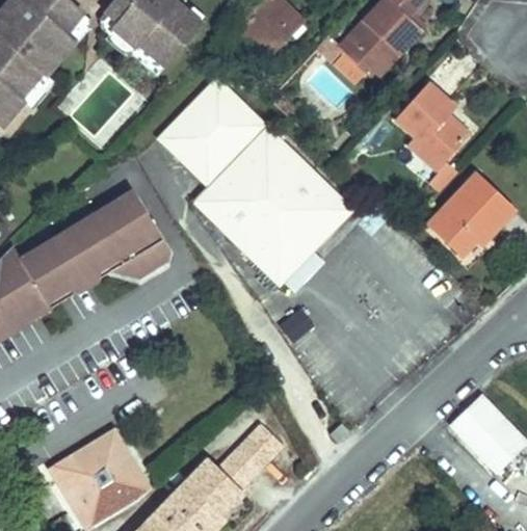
[(0,120),(6,125),(28,100),(24,97),(46,71),(50,74),(77,41),(68,33),(86,12),(72,0),(8,0),(0,10),(0,120)]
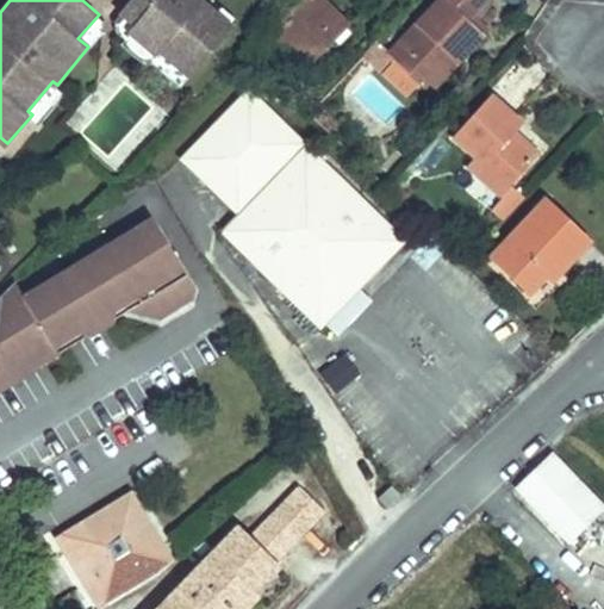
[(234,24),(205,0),(132,0),(123,12),(137,24),(132,31),(157,51),(160,48),(191,74),(234,24)]
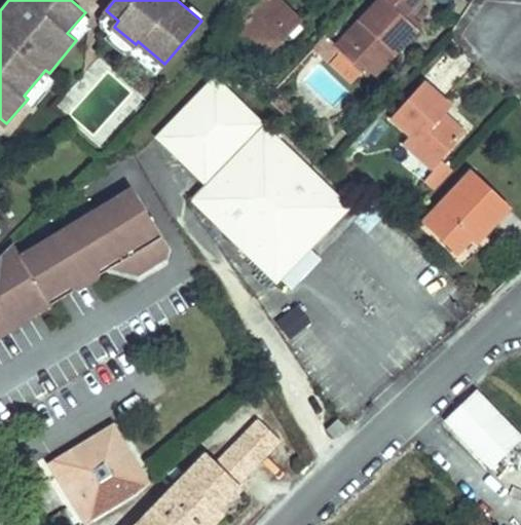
[(276,0),(258,0),(230,31),(258,57),(296,16),(276,0)]
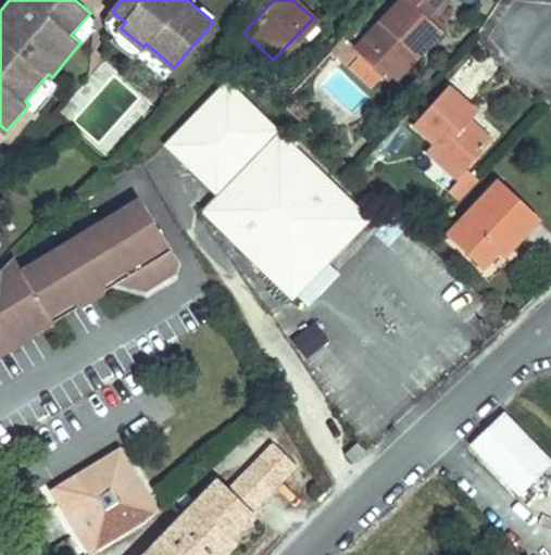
[(396,0),(351,47),(357,52),(382,76),(408,48),(416,55),(441,29),(424,13),(437,0),(396,0)]
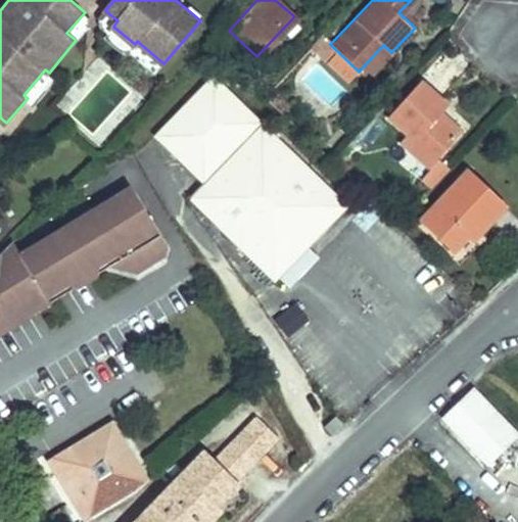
[(118,20),(105,10),(101,14),(99,24),(156,72),(163,63),(137,41),(135,44),(113,27),(118,20)]
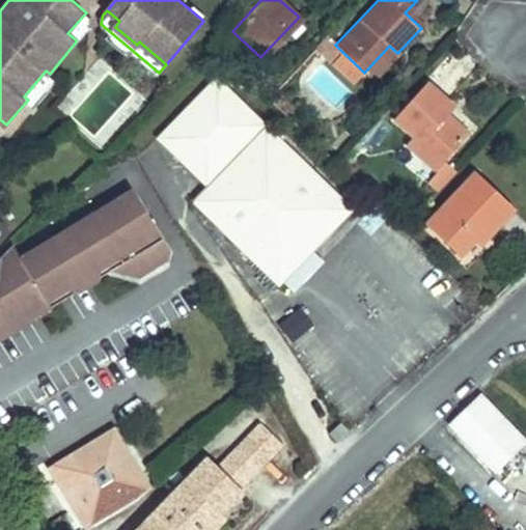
[(91,17),(86,12),(67,33),(77,40),(90,26),(91,17)]
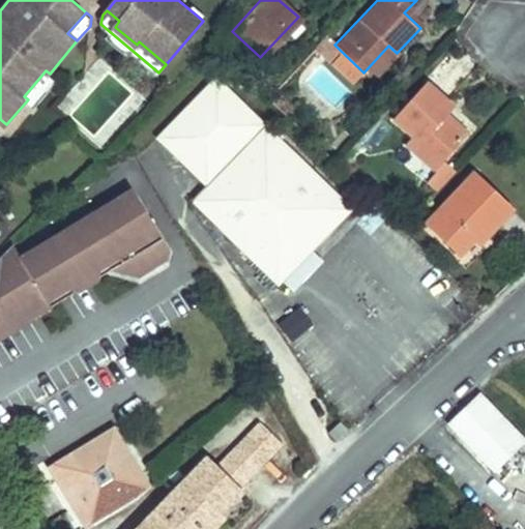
[(324,35),(312,48),(327,62),(340,50),(334,45),(324,35)]
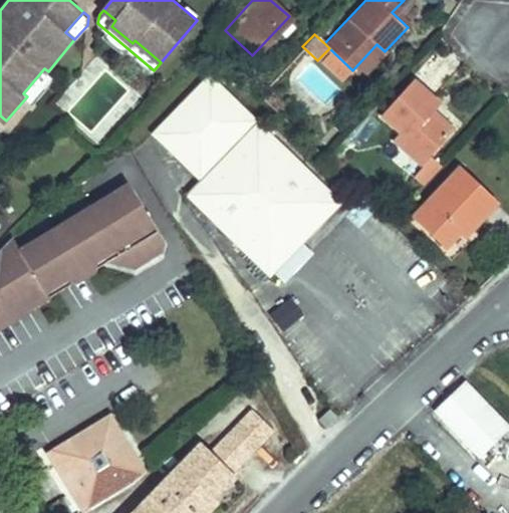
[(359,77),(385,51),(376,44),(352,70),(359,77)]
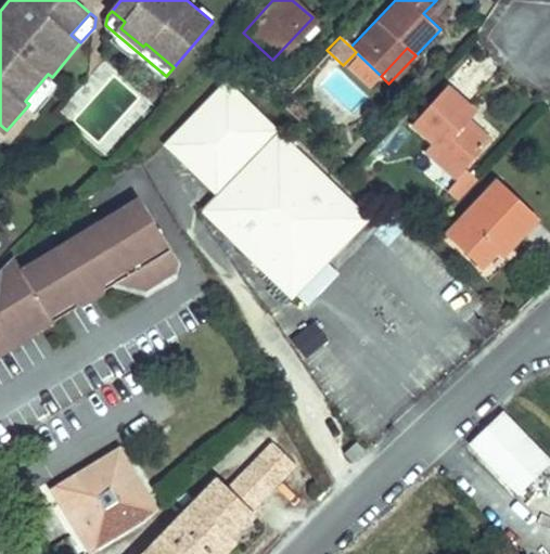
[(365,214),(222,72),(160,134),(196,170),(221,195),(202,214),(284,295),(288,292),(322,257),(365,214)]
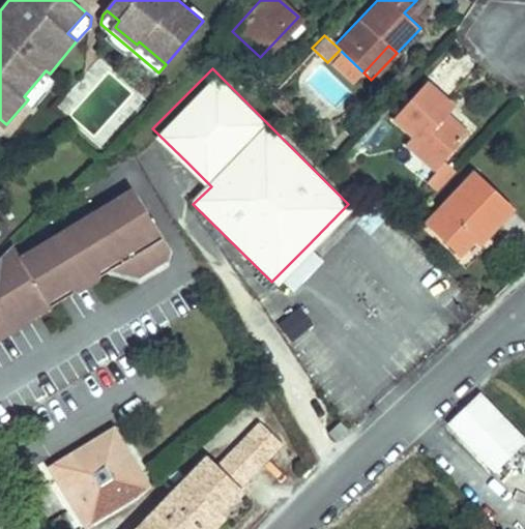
[(46,70),(24,96),(28,99),(36,107),(58,81),(50,74),(46,70)]
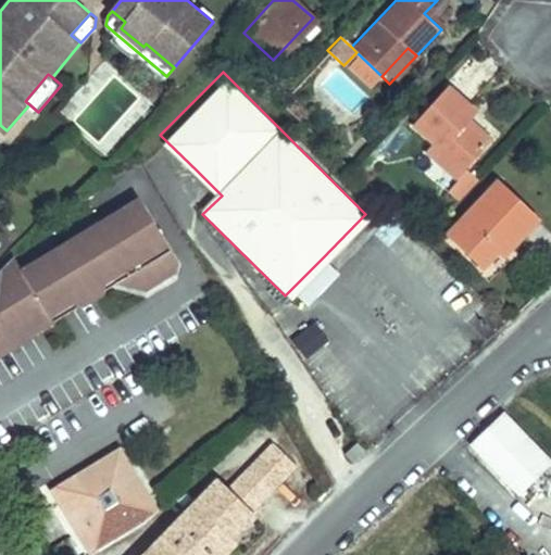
[(425,144),(452,172),(488,135),(467,114),(476,106),(449,79),(413,117),(433,137),(425,144)]
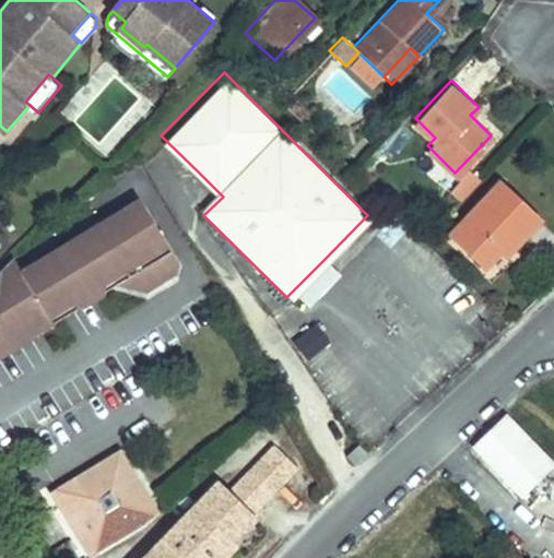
[(499,179),(449,230),(481,261),(474,268),(487,281),(518,249),(513,244),(539,217),(499,179)]
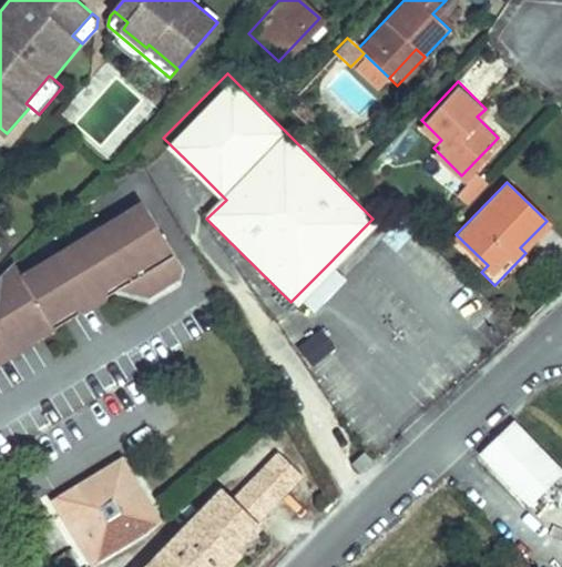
[(19,267),(0,287),(0,357),(123,274),(129,283),(133,289),(150,293),(174,275),(177,262),(141,202),(29,282),(19,267)]
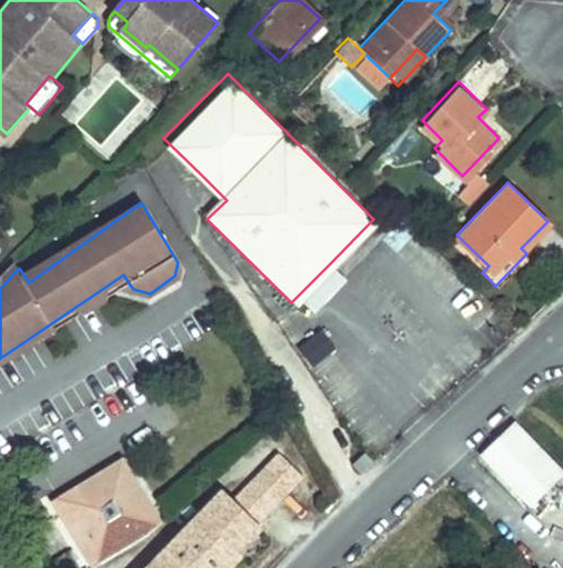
[(330,263),(294,299),(303,308),(339,272),(330,263)]
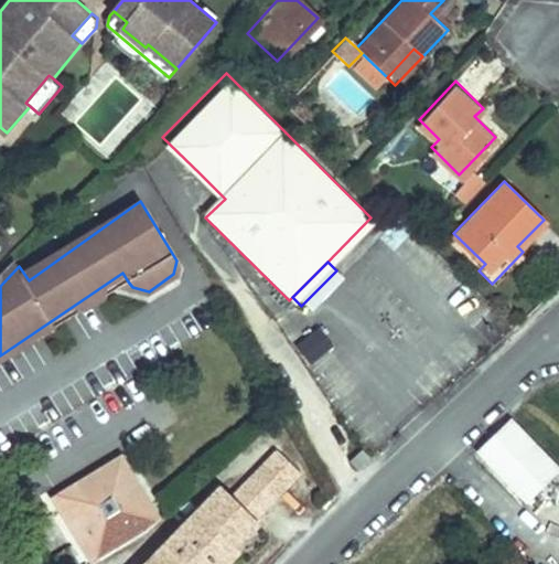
[(122,273),(0,355),(0,370),(0,371),(45,339),(128,282),(122,273)]
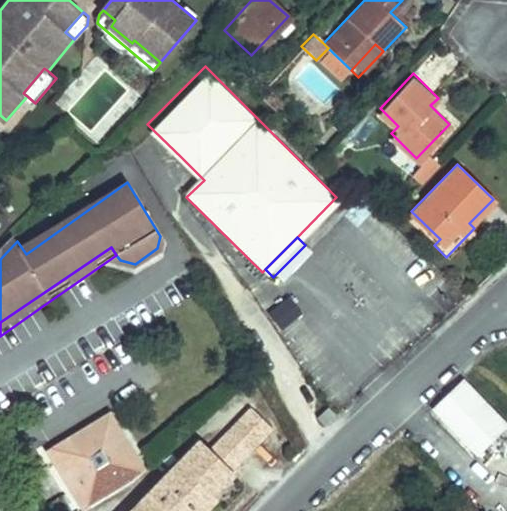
[(506,421),(467,381),(439,409),(481,453),(506,429),(506,421)]
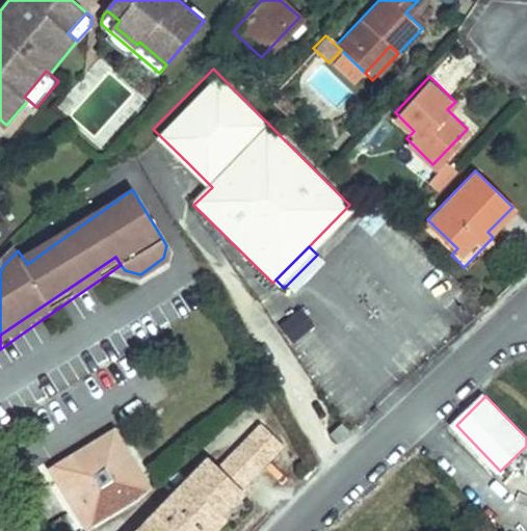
[(246,483),(288,439),(267,419),(226,463),(212,451),(189,475),(194,479),(169,507),(164,503),(137,530),(207,530),(209,529),(210,530),(215,530),(231,514),(230,512),(225,508),(246,483)]
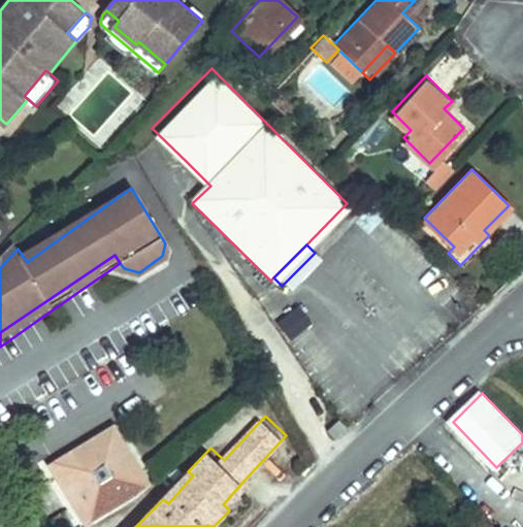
[(346,422),(333,434),(340,441),(353,429),(346,422)]
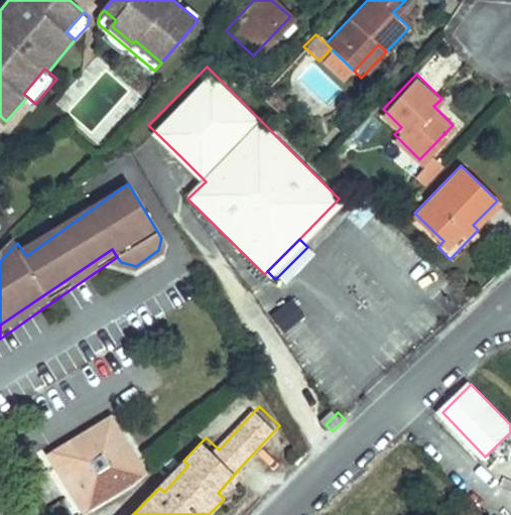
[(117,414),(73,442),(80,453),(84,460),(84,467),(75,472),(66,477),(88,514),(91,514),(137,485),(152,473),(117,414)]
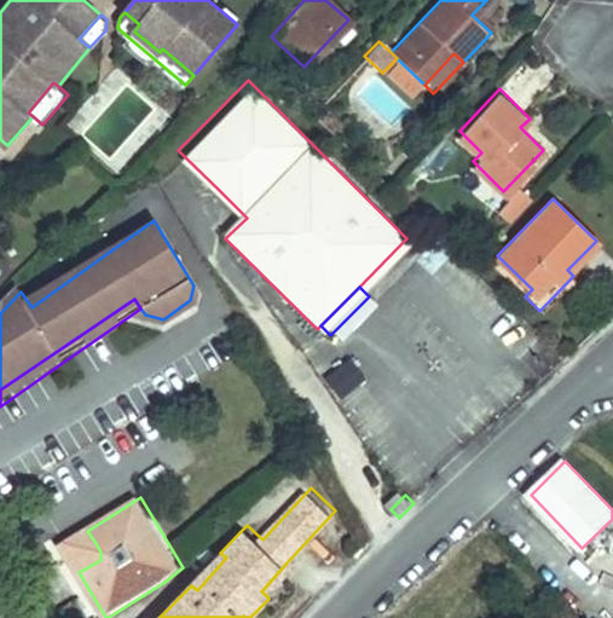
[(612,539),(593,556),(612,581),(612,539)]
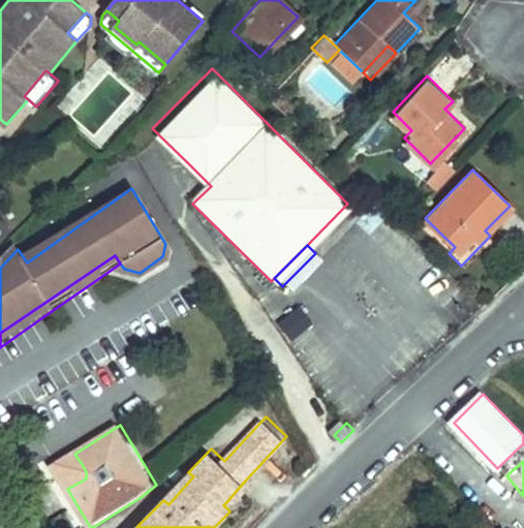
[(86,471),(82,464),(76,484),(86,478),(86,471)]
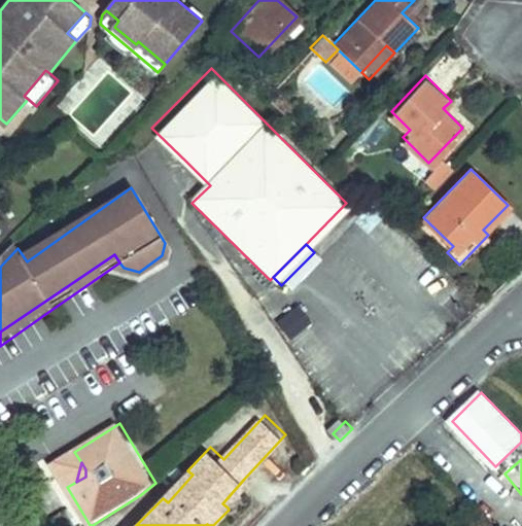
[(163,498),(168,502),(193,475),(187,470),(163,498)]
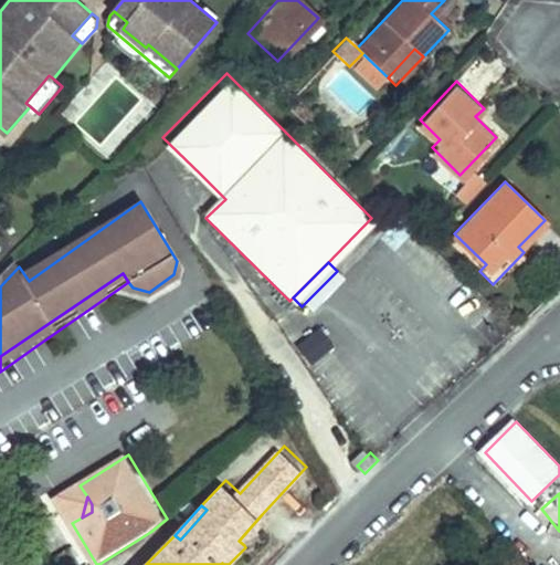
[(262,514),(239,541),(244,545),(267,520),(262,514)]
